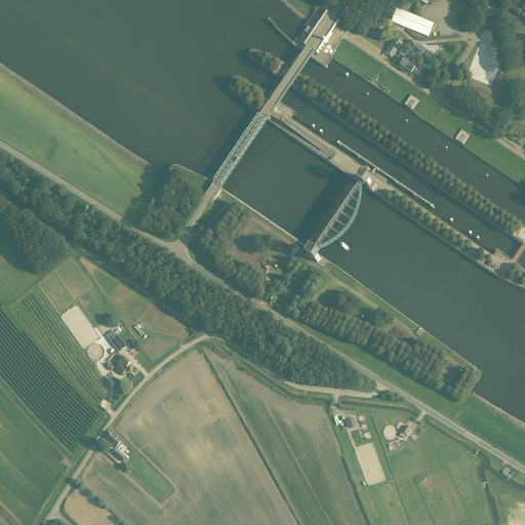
[(416,7),(414,12),(422,16),(425,10),(416,7)]
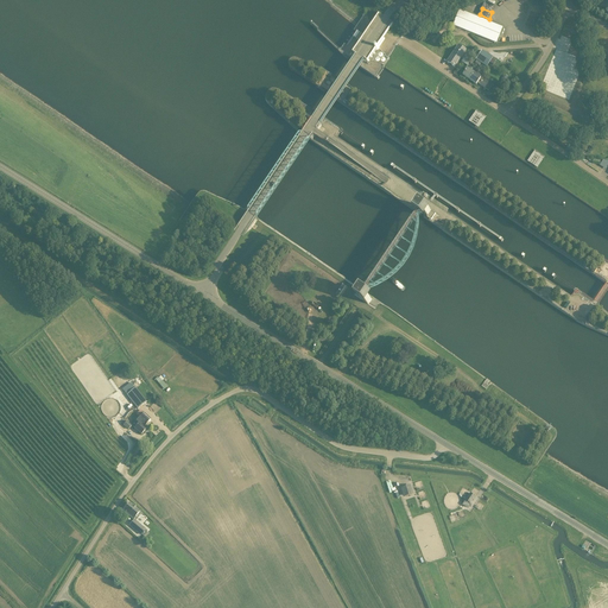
[(454,67),(464,51),(458,46),(447,62),(454,67)]
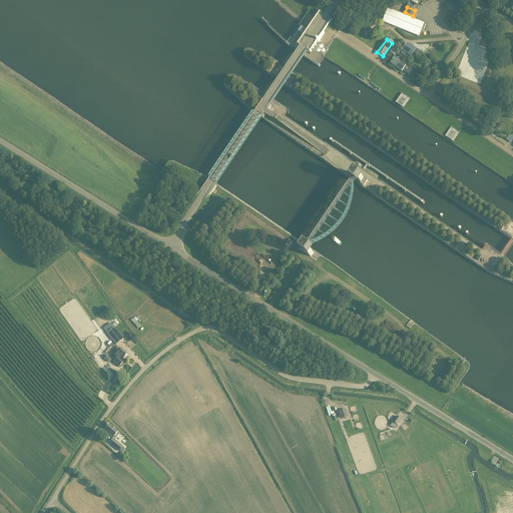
[(413,53),(415,49),(407,44),(402,51),(410,57),(413,53)]
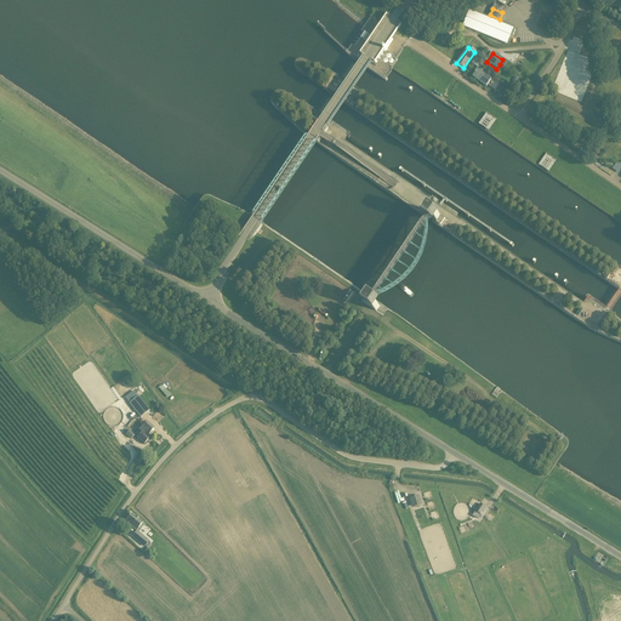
[(472,77),(479,81),(484,75),(477,70),(472,77)]
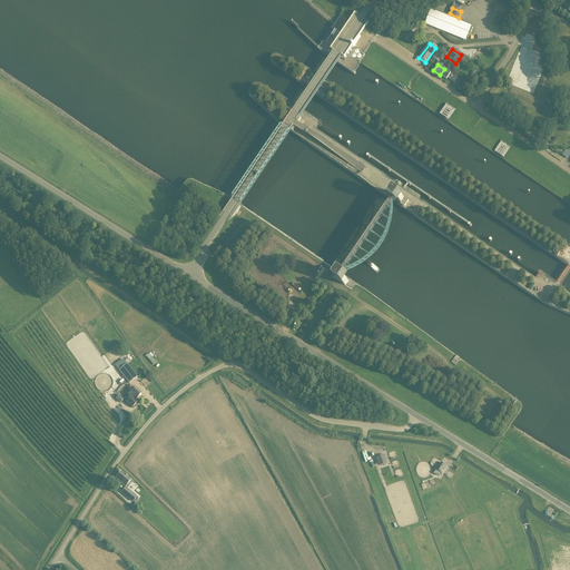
[(450,72),(444,69),(440,75),(445,79),(446,78),(450,79),(449,79),(458,85),(461,79),(453,75),(452,75),(450,74),(450,72)]
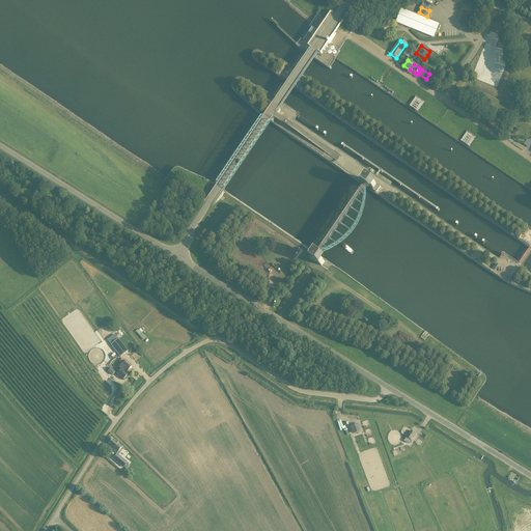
[(383,188),(372,182),(369,186),(370,187),(374,189),(374,191),(379,193),(383,188)]
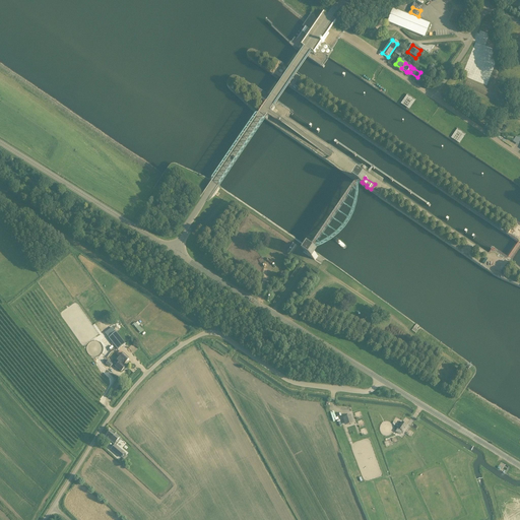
[(298,245),(295,244),(287,255),(289,256),(298,245)]
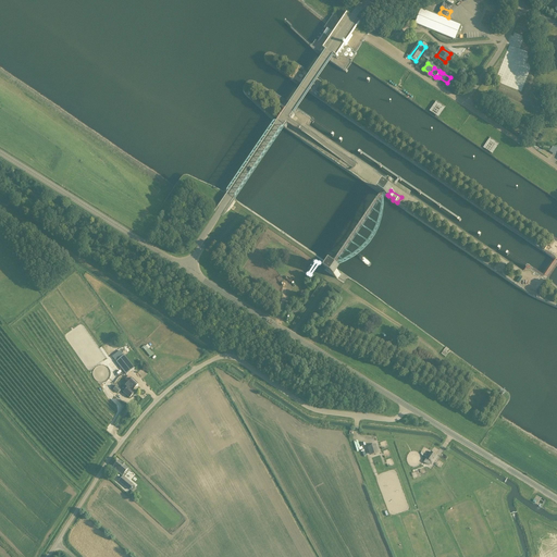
[(333,276),(338,280),(339,280),(342,275),(336,272),(336,271),(335,271),(333,275),(333,276)]
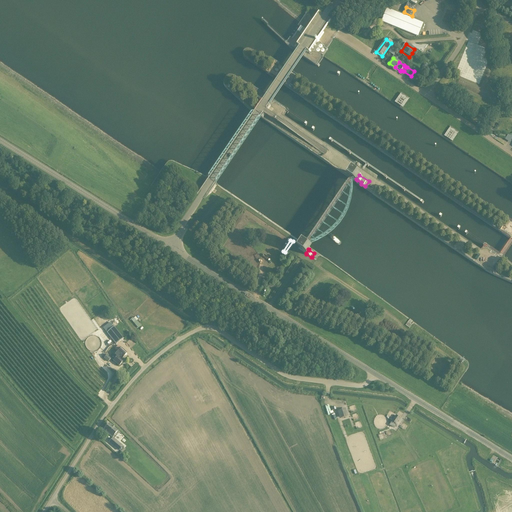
[(138,328),(141,326),(134,317),(131,320),(138,328)]
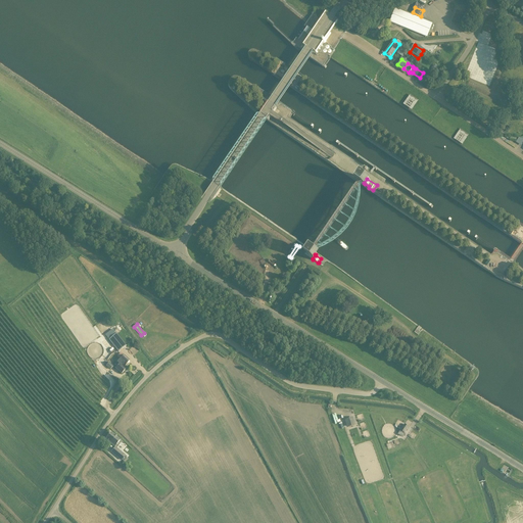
[(113,330),(105,336),(108,340),(116,334),(113,330)]
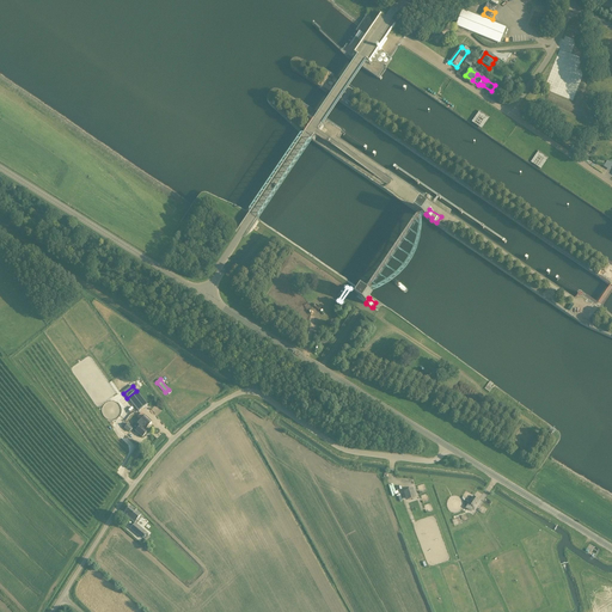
[(136,391),(127,398),(139,412),(147,405),(140,396),(138,393),(136,391)]
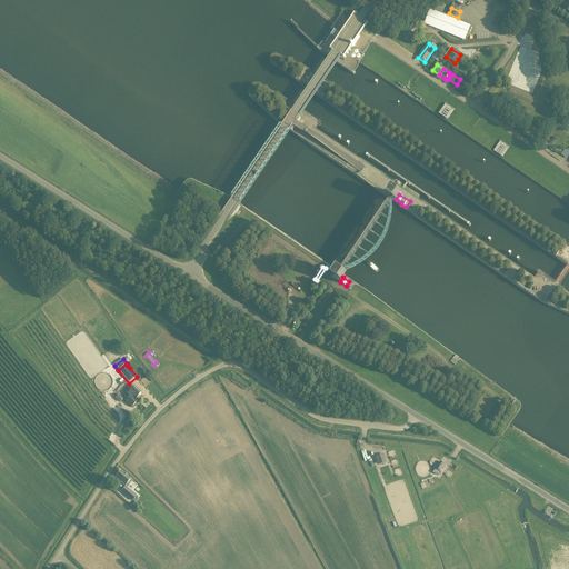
[(130,396),(133,399),(136,397),(137,398),(141,392),(131,385),(128,388),(130,390),(128,393),(130,396)]
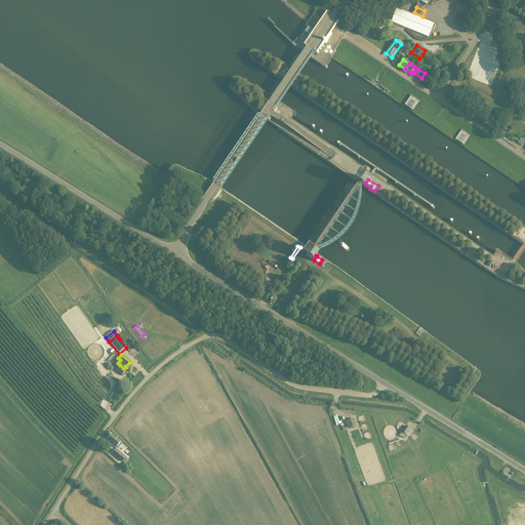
[(126,370),(123,368),(120,365),(116,370),(122,375),(126,370)]
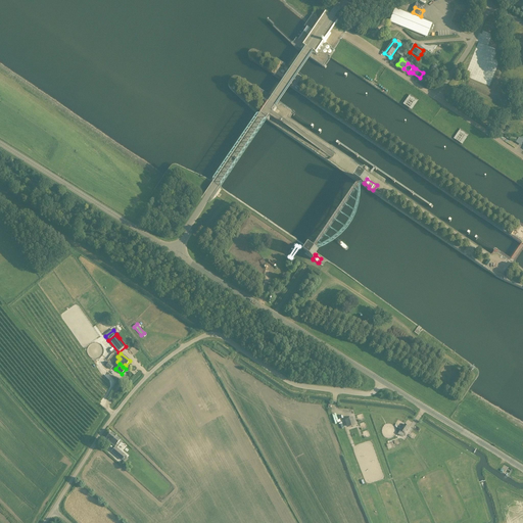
[(354,425),(351,418),(345,420),(348,427),(354,425)]
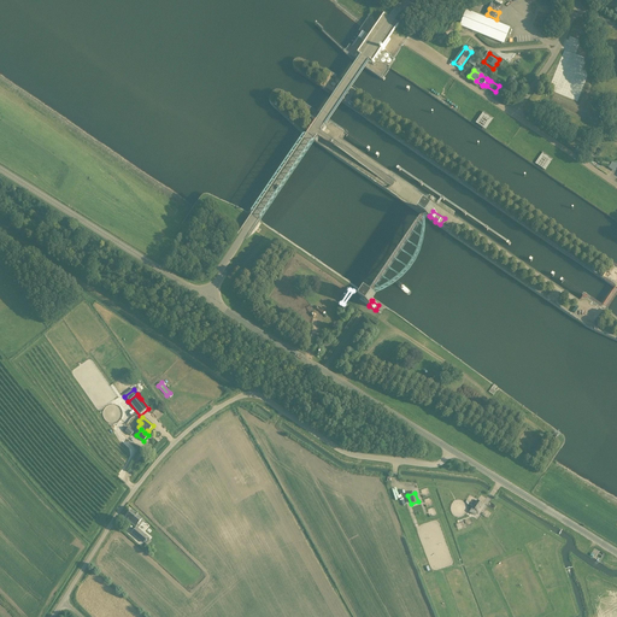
[(482,505),(476,500),(471,509),(475,511),(474,511),(476,513),(477,512),(482,505)]
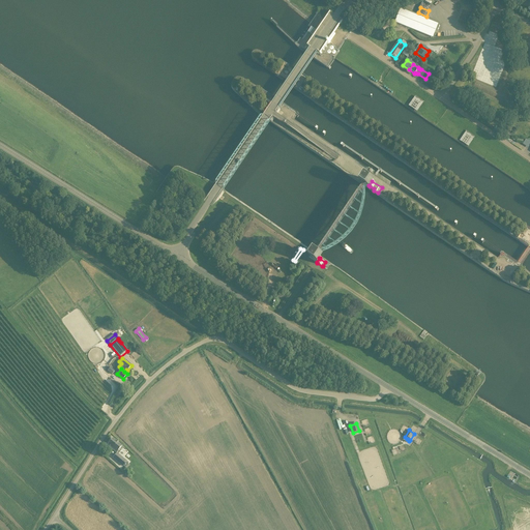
[(123,447),(122,446),(123,446),(113,438),(108,445),(119,454),(123,447)]
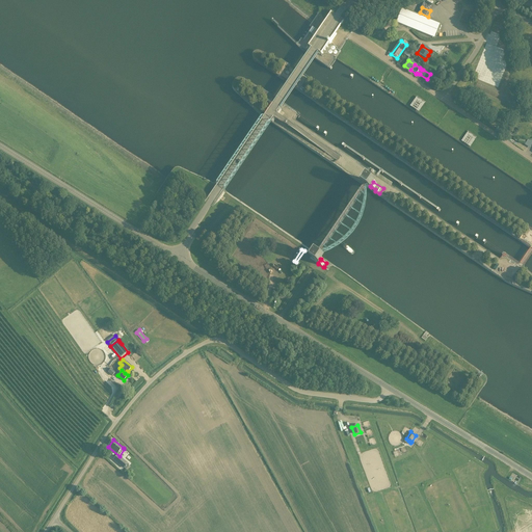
[(124,469),(128,463),(117,455),(113,460),(124,469)]
